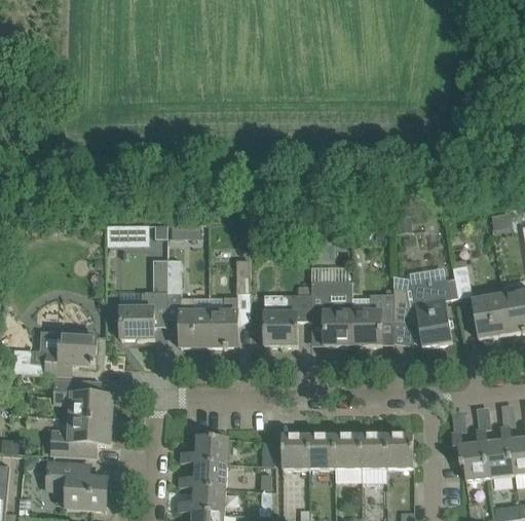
[(122,225),(106,225),(107,245),(122,244),(122,225)]
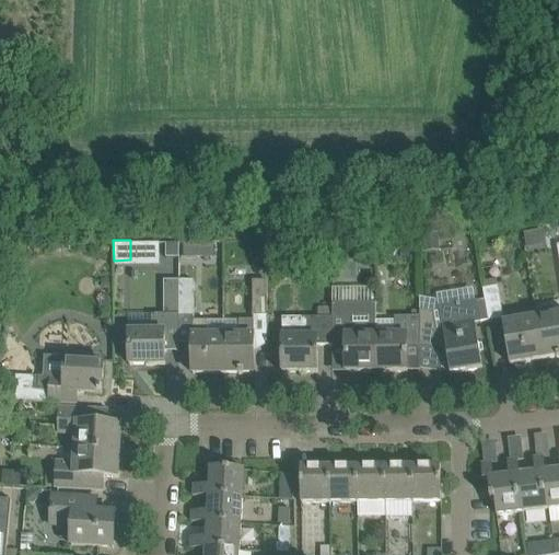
[(193,240),(182,240),(182,253),(193,253),(193,240)]
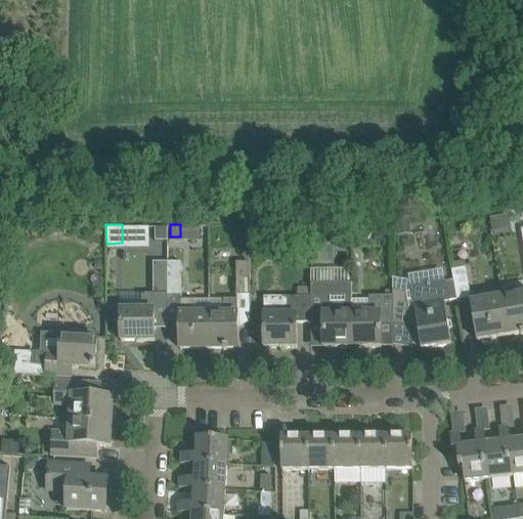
[(167,291),(167,258),(166,252),(166,245),(151,245),(151,291),(139,291),(139,307),(120,308),(120,337),(154,337),(153,325),(166,325),(167,291)]
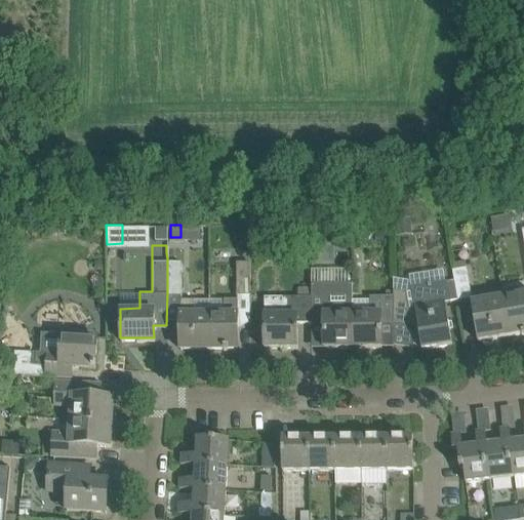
[(179,258),(167,258),(167,291),(179,291),(179,258)]
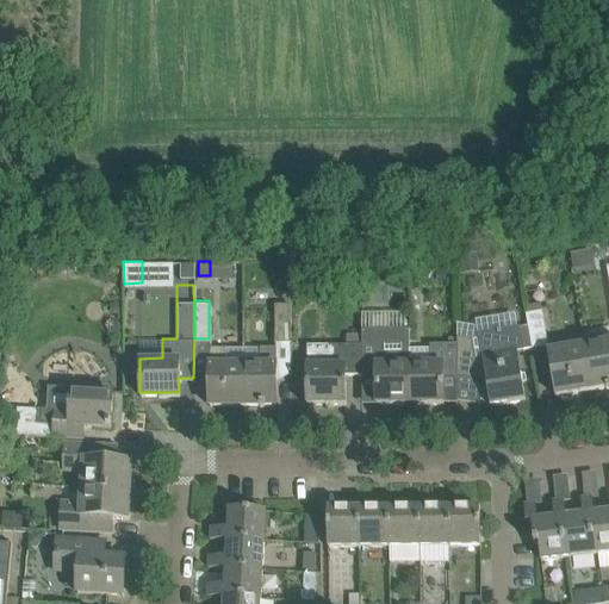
[(273,300),(273,338),(289,338),(289,300),(273,300)]
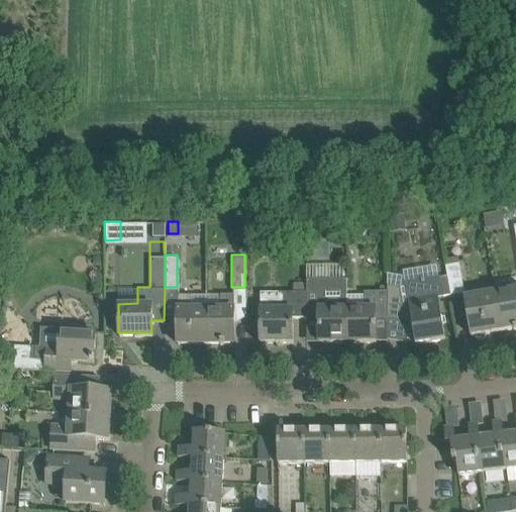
[(444,263),(446,279),(448,286),(449,293),(462,291),(459,271),(457,261),(444,263)]
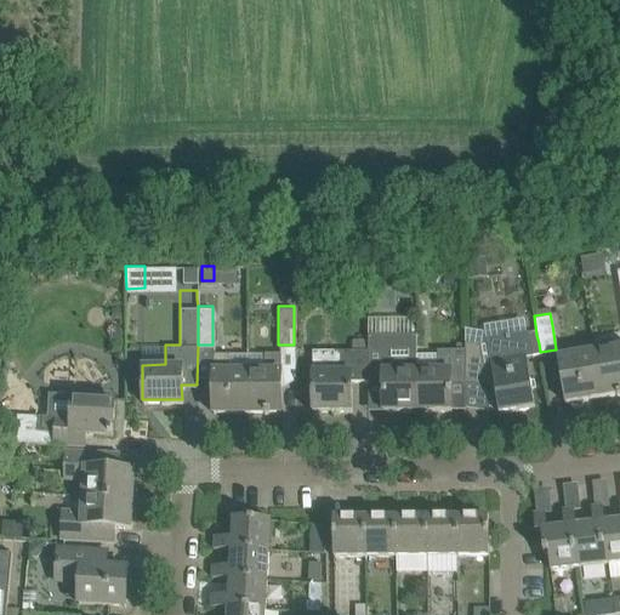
[(464,340),(465,380),(494,385),(498,410),(534,404),(525,354),(533,353),(540,352),(539,343),(536,335),(529,335),(528,330),(485,336),(490,362),(482,363),(479,342),(464,340)]
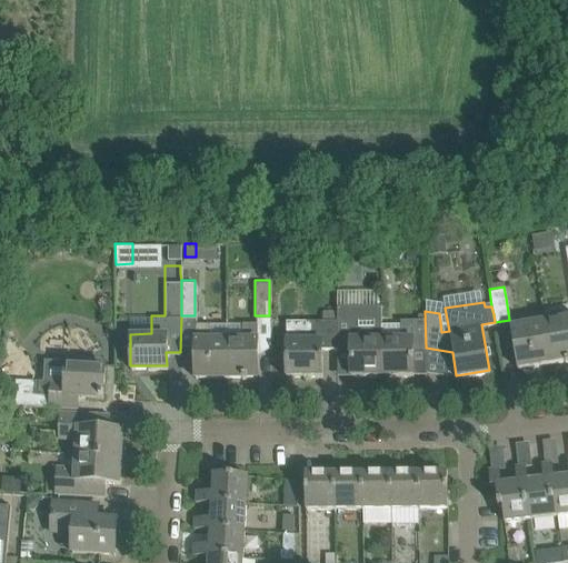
[(350,373),(379,373),(379,335),(379,303),(336,303),(336,307),(335,318),(336,345),(350,345),(350,373)]
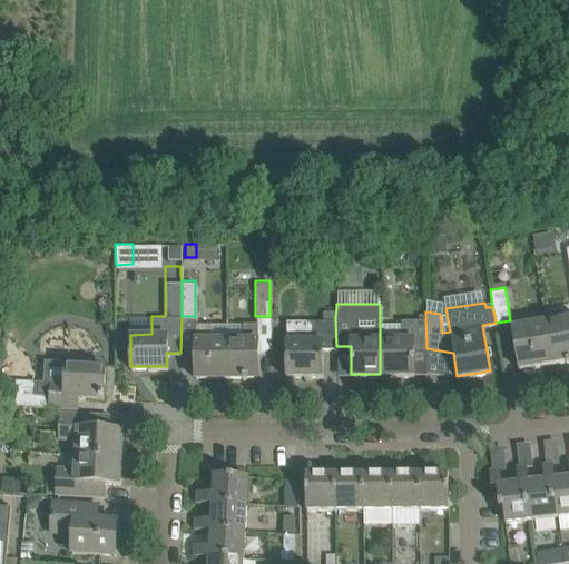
[(321,346),(336,346),(335,318),(336,307),(321,307),(321,318),(285,319),(286,353),(286,374),(322,374),(321,346)]
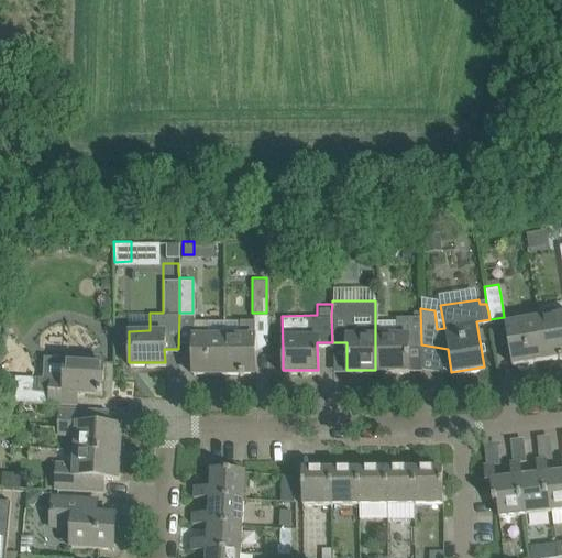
[(408,343),(421,345),(420,308),(420,307),(412,307),(412,315),(394,315),(394,332),(375,332),(375,370),(408,370),(408,343)]
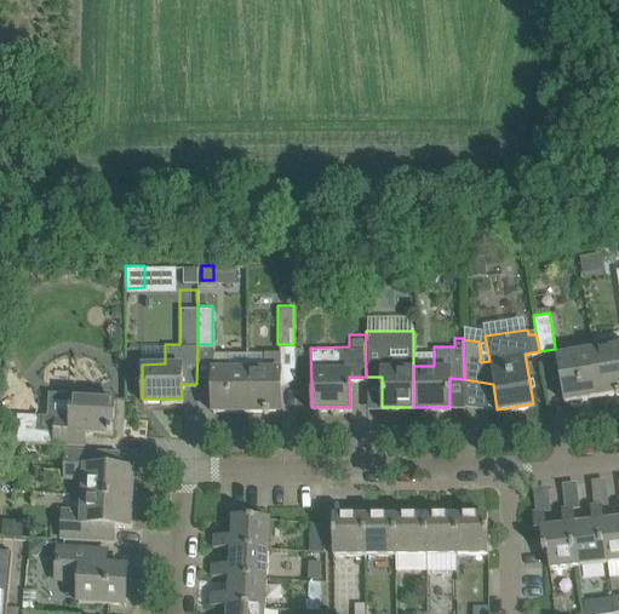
[(618,342),(592,346),(600,392),(614,390),(614,391),(618,390),(618,342)]
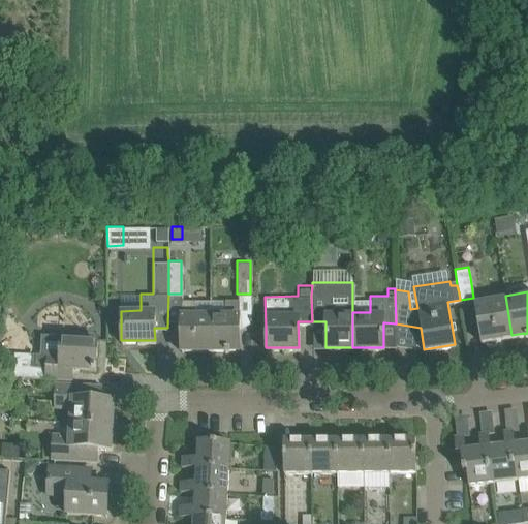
[(511,335),(505,296),(474,301),(477,320),(482,340),(485,340),(485,342),(488,344),(494,343),(496,340),(496,338),(511,335)]
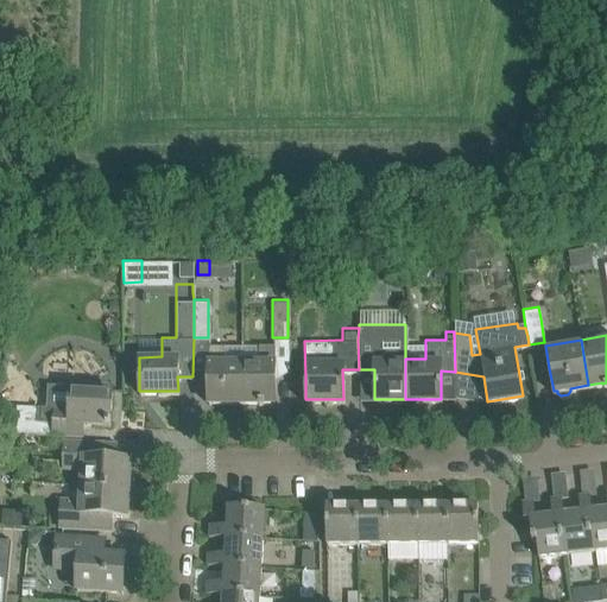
[(208,400),(241,400),(240,342),(207,342),(207,376),(208,400)]
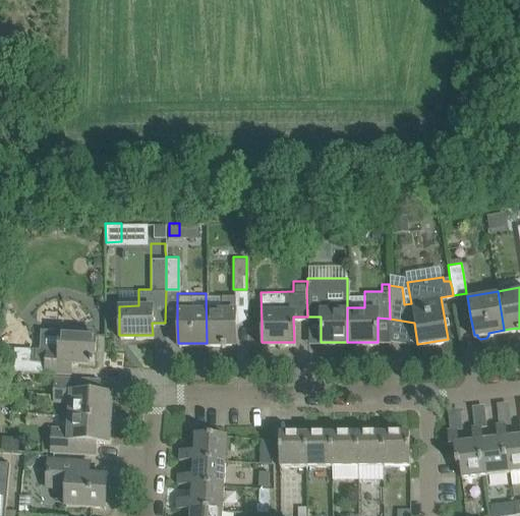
[(206,293),(207,343),(221,343),(221,344),(226,344),(226,343),(235,343),(235,293),(206,293)]
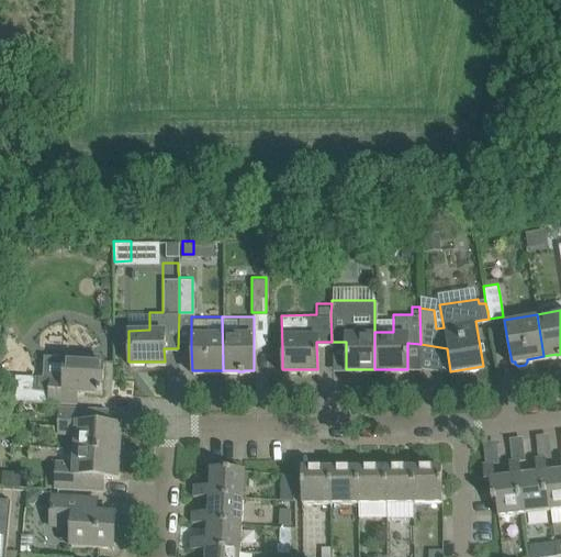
[(14,374),(13,398),(75,402),(76,389),(101,390),(102,357),(42,354),(41,376),(14,374)]
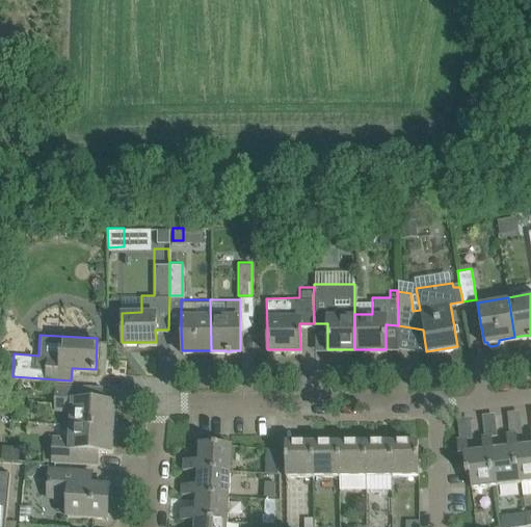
[(71,407),(71,423),(112,426),(113,400),(100,399),(101,387),(56,384),(55,406),(71,407)]
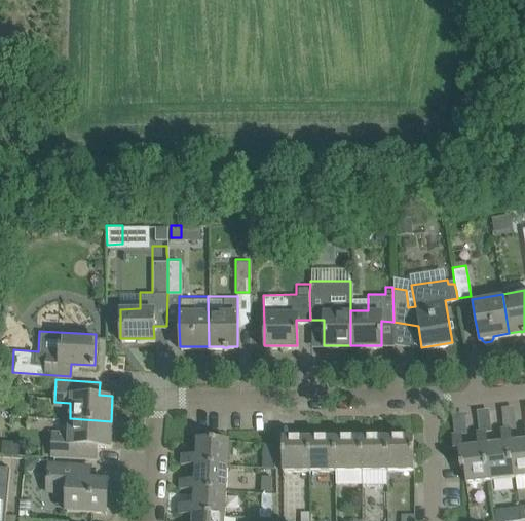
[(111,421),(70,418),(69,432),(51,431),(50,453),(95,456),(96,444),(109,445),(111,421)]
